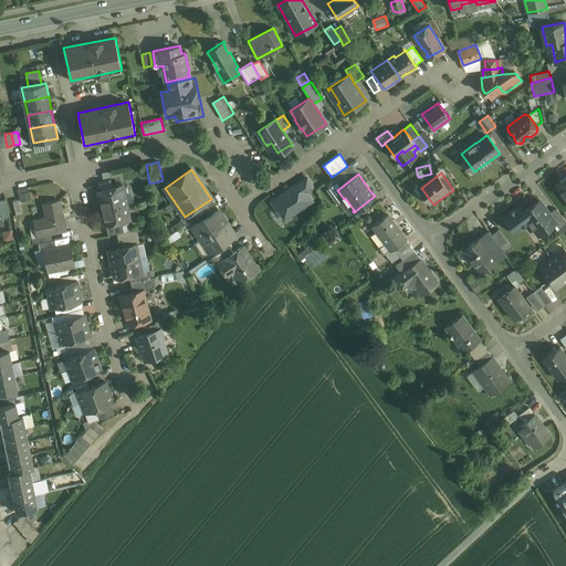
[(307,178),(292,188),(272,201),(284,220),(312,201),(306,192),(311,189),(312,185),(307,178)]
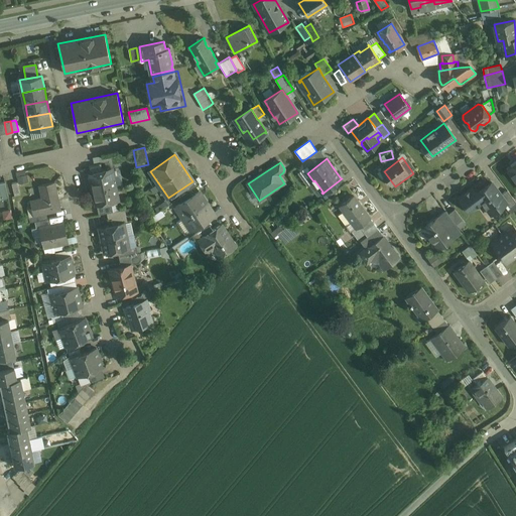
[(101,163),(89,166),(91,173),(102,170),(101,163)]
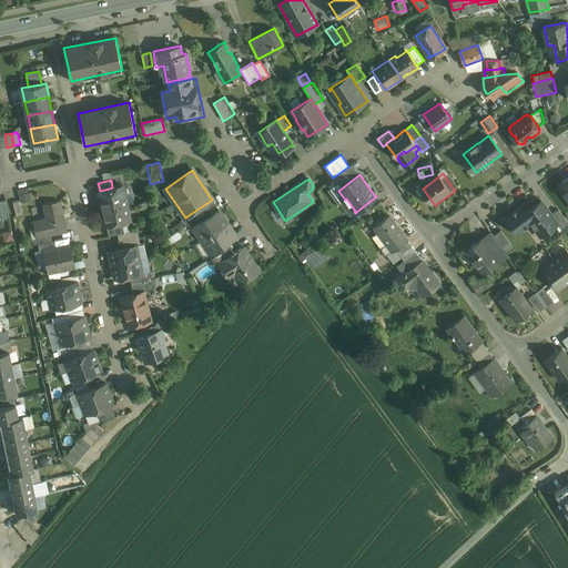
[(100,191),(99,191),(103,211),(127,205),(122,185),(112,188),(100,191)]
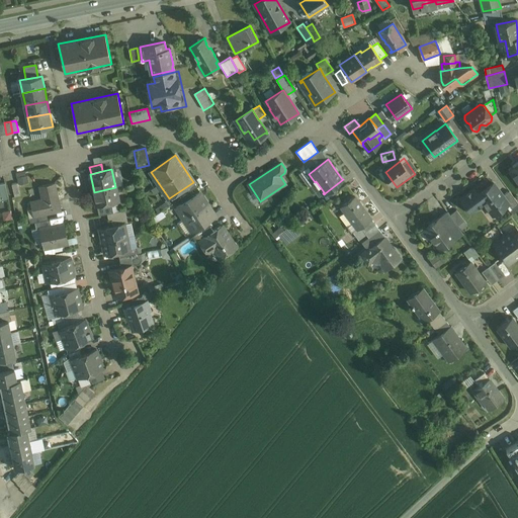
[(27,171),(17,172),(18,183),(28,182),(27,171)]
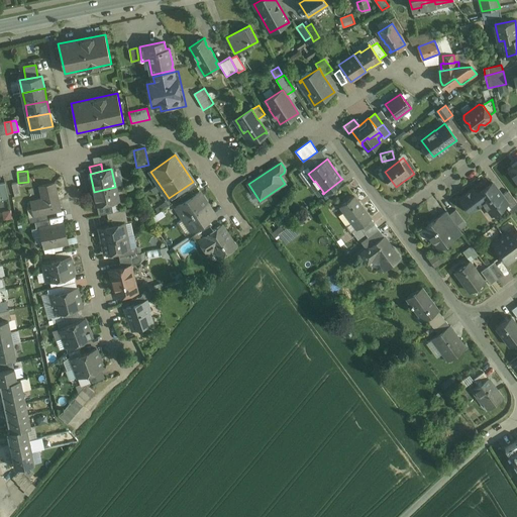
[(193,182),(184,188),(185,191),(187,193),(190,191),(197,187),(193,181),(193,182)]
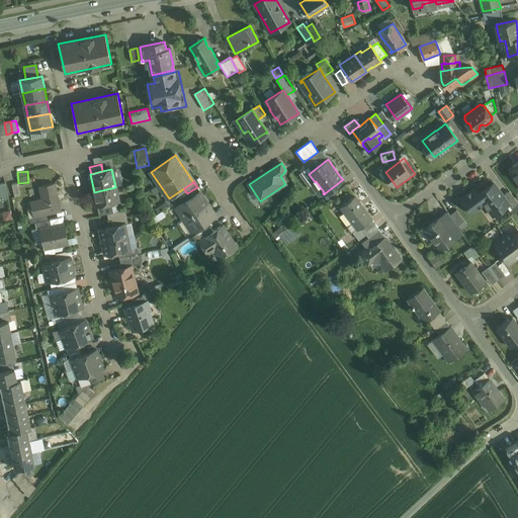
[(5,183),(0,184),(0,197),(0,199),(8,198),(5,183)]
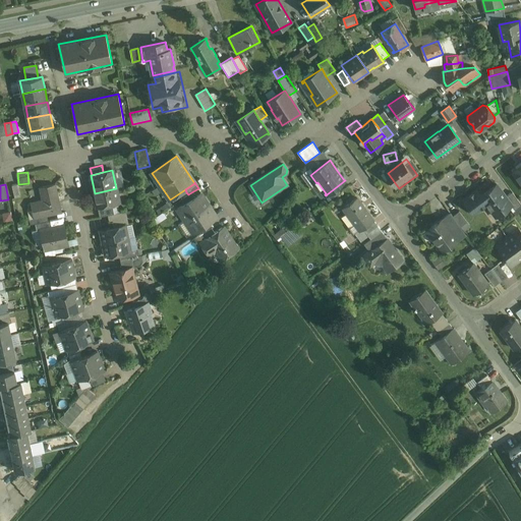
[(17,184),(12,185),(14,197),(20,196),(17,184)]
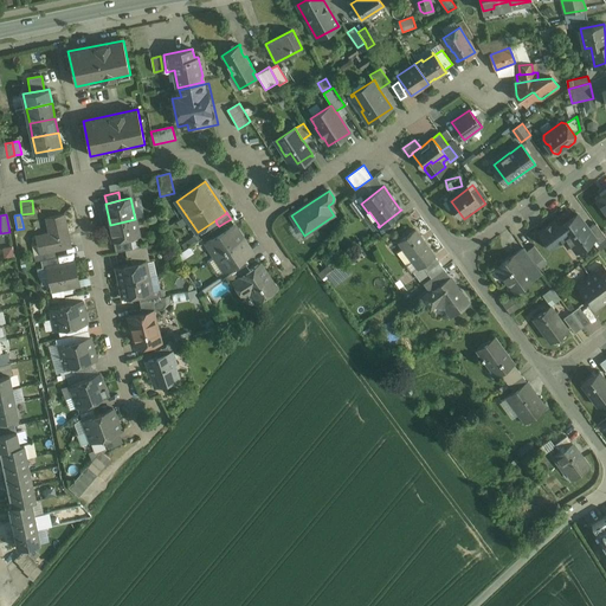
[(64,214),(46,218),(50,236),(37,239),(38,245),(40,253),(55,251),(71,247),(64,214)]
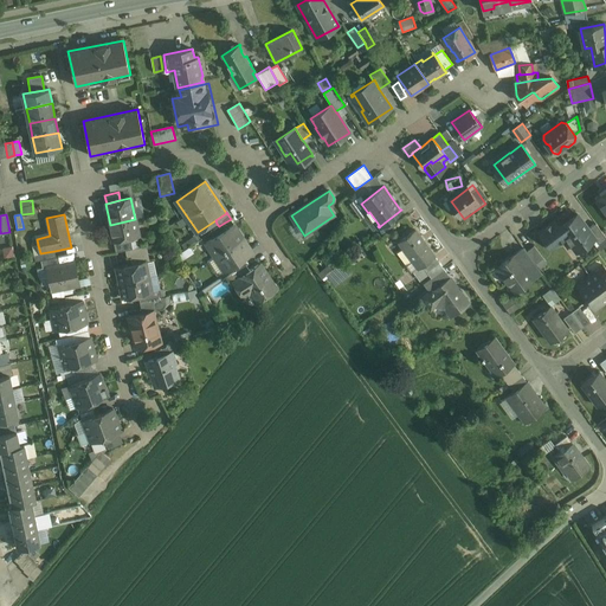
[(566,237),(578,252),(594,239),(595,238),(588,229),(578,214),(560,227),(559,229),(566,237)]
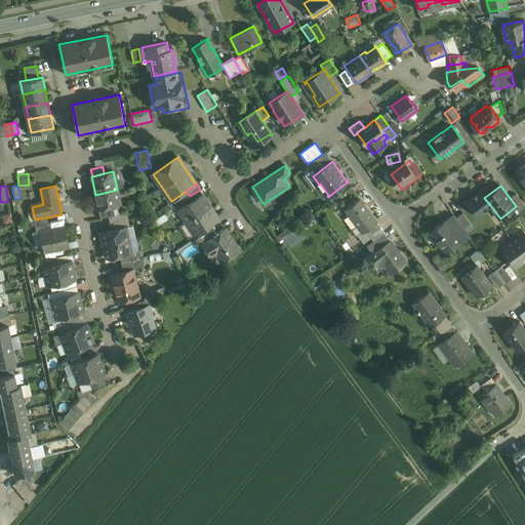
[(338,189),(329,196),(328,197),(331,201),(341,194),(338,189)]
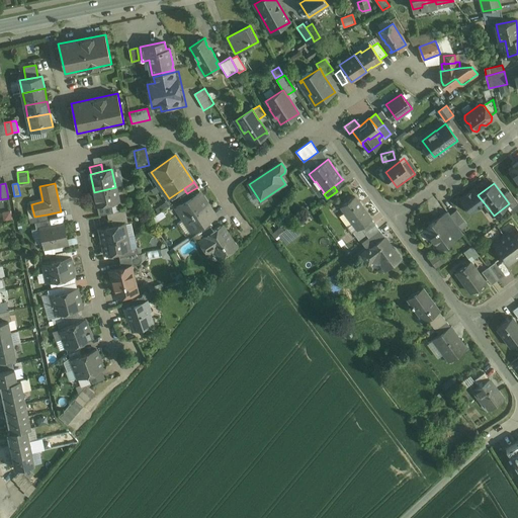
[(115,187),(94,192),(97,205),(111,202),(118,201),(115,187)]
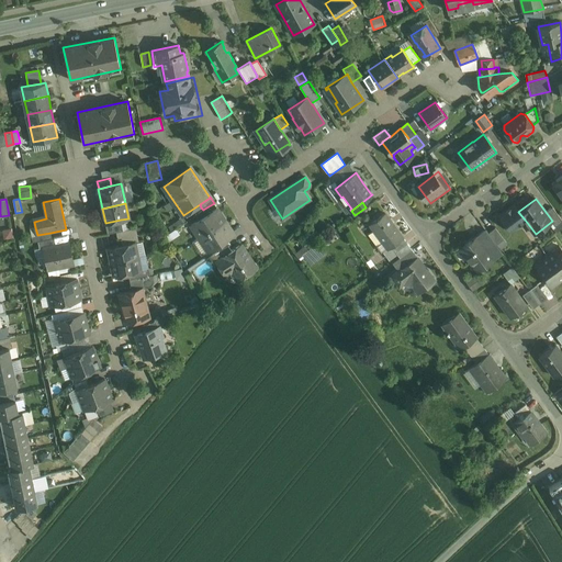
[(514,205),(504,213),(501,216),(512,231),(525,220),(518,212),(519,211),(514,205)]
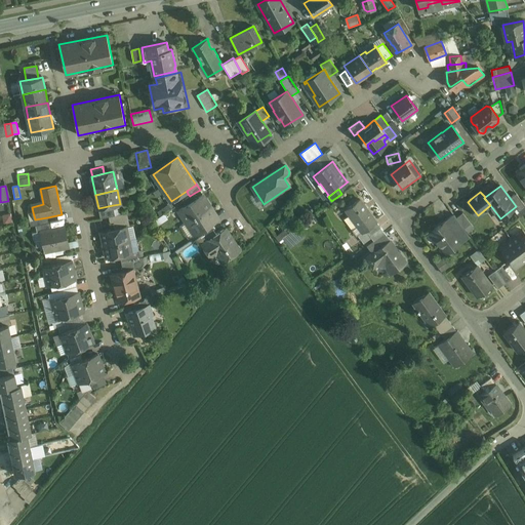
[(190,196),(183,201),(187,206),(197,199),(193,194),(190,196)]
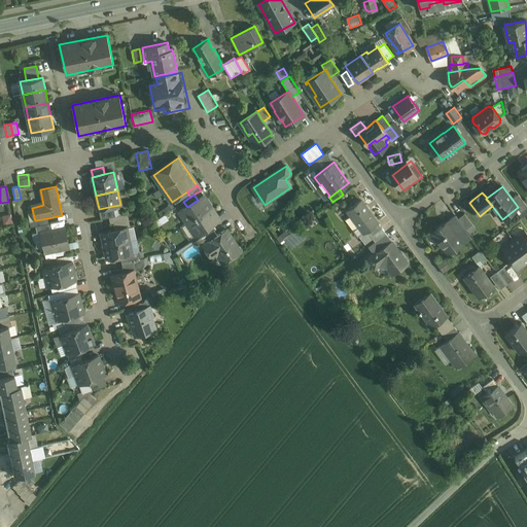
[(526,208),(526,206),(518,195),(512,199),(518,207),(517,208),(521,213),(526,208)]
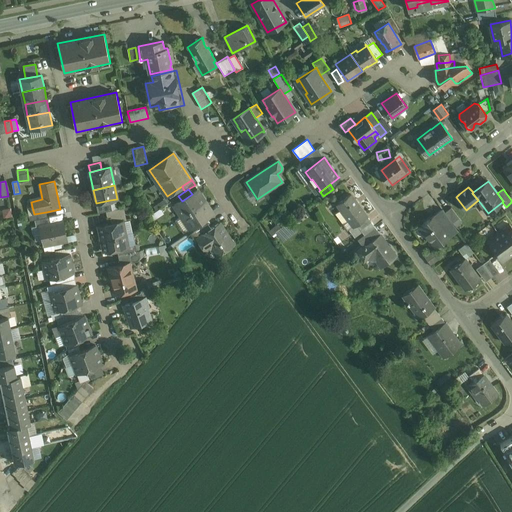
[(182,217),(206,202),(201,196),(199,198),(195,192),(192,194),(182,201),(175,206),(182,217)]
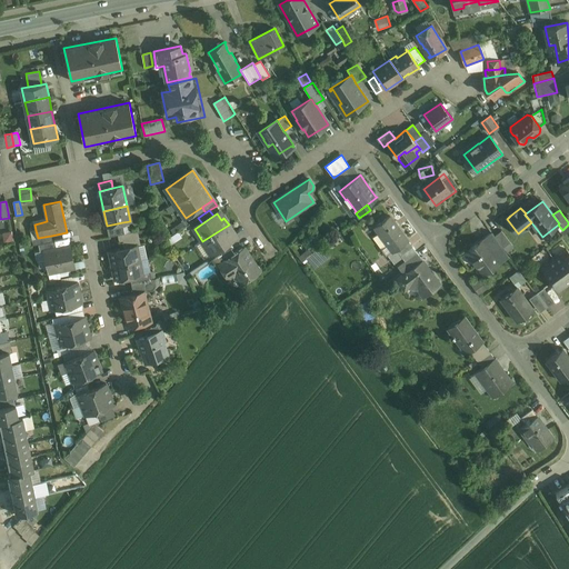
[(408,240),(390,216),(375,227),(392,251),(397,249),(408,240)]
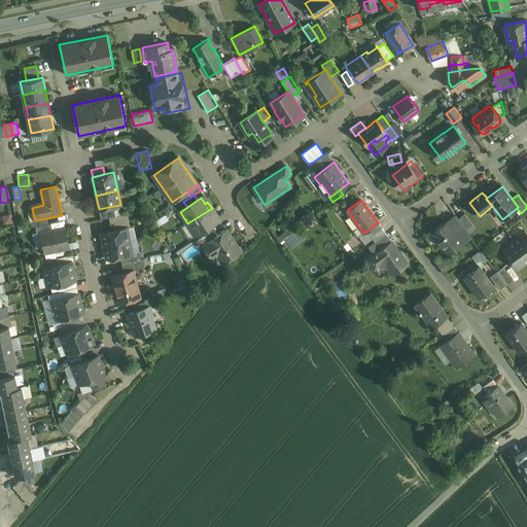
[(113,206),(99,209),(101,219),(109,217),(115,216),(113,206)]
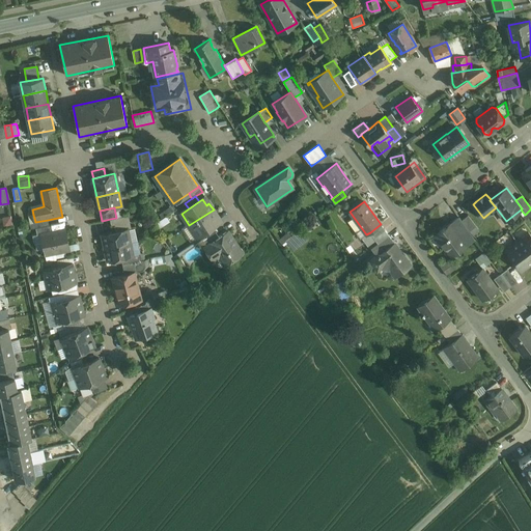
[(214,210),(189,225),(197,238),(204,232),(215,226),(219,223),(215,218),(218,216),(214,210)]
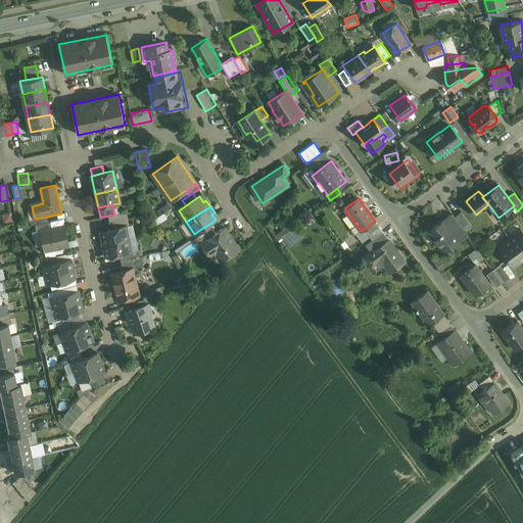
[(2,214),(4,223),(14,220),(11,211),(2,214)]
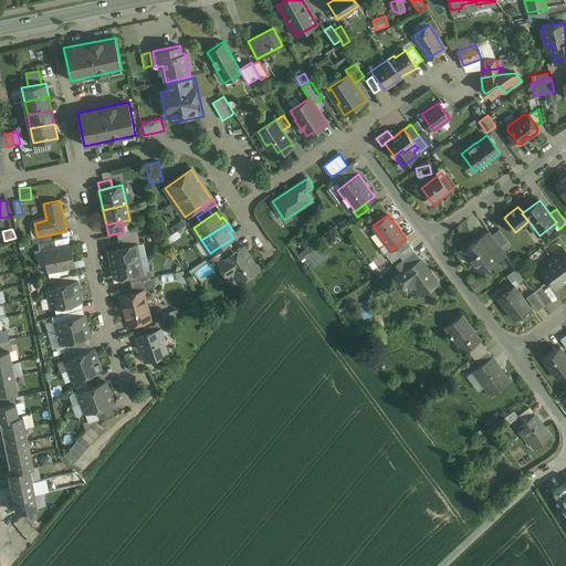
[(124,232),(117,233),(119,242),(123,241),(138,238),(137,230),(124,232)]
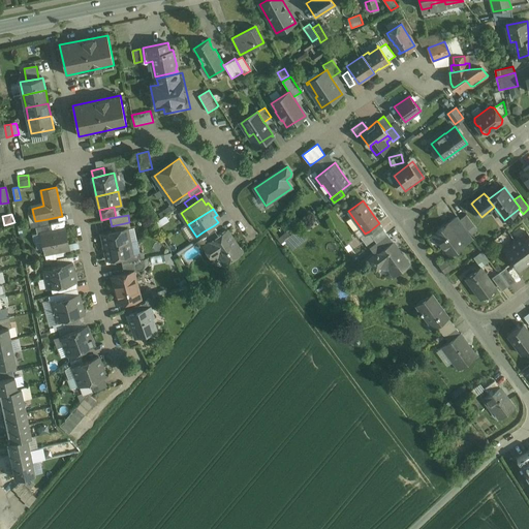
[(477,229),(466,215),(463,217),(460,219),(471,234),(477,229)]
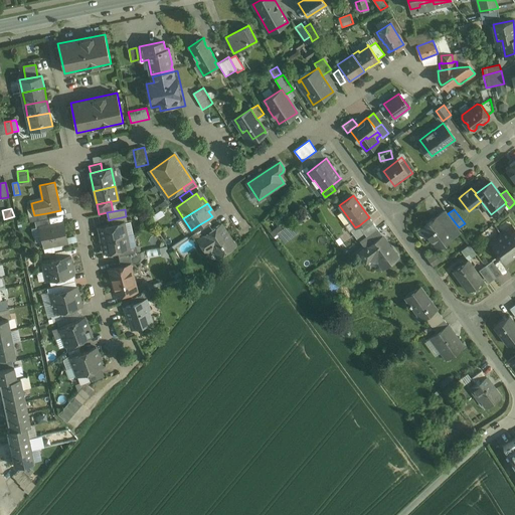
[(454,221),(446,210),(438,216),(446,227),(454,221)]
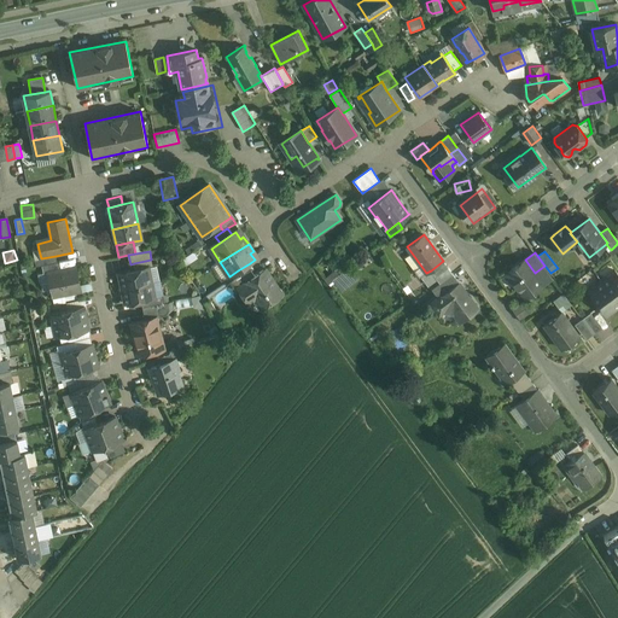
[(35,260),(36,267),(41,266),(57,262),(56,256),(41,258),(35,260)]
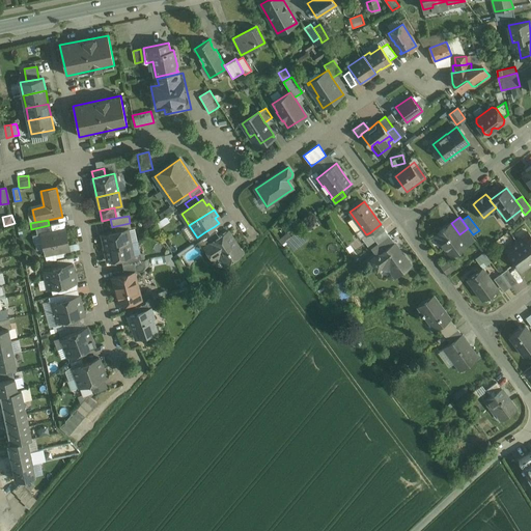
[(130,223),(115,226),(116,232),(128,229),(128,230),(132,229),(130,223)]
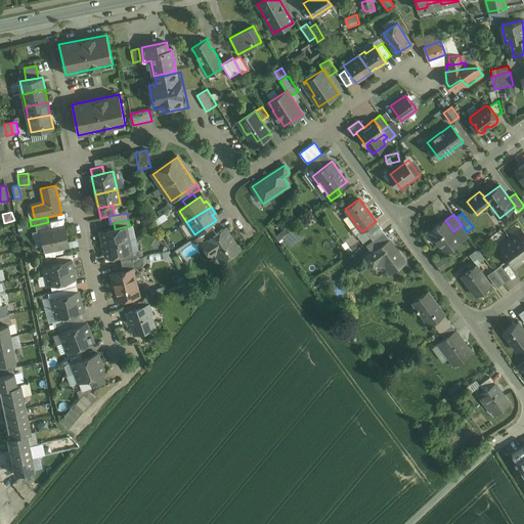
[(453,231),(445,220),(442,222),(430,232),(435,238),(445,252),(461,241),(453,231)]
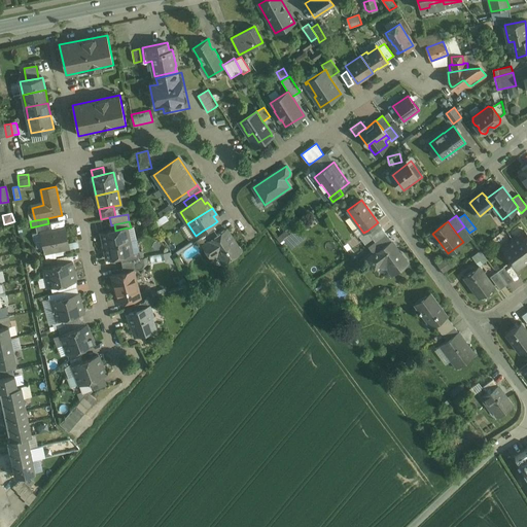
[(378,222),(367,231),(371,236),(382,227),(378,222)]
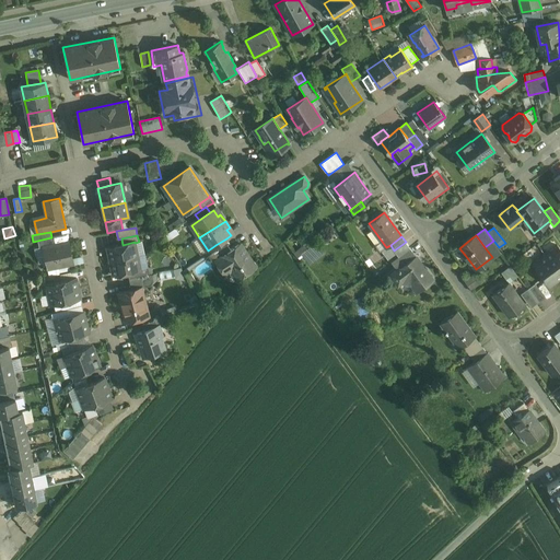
[(51,237),(37,241),(39,248),(44,247),(43,246),(54,244),(53,237),(51,237)]
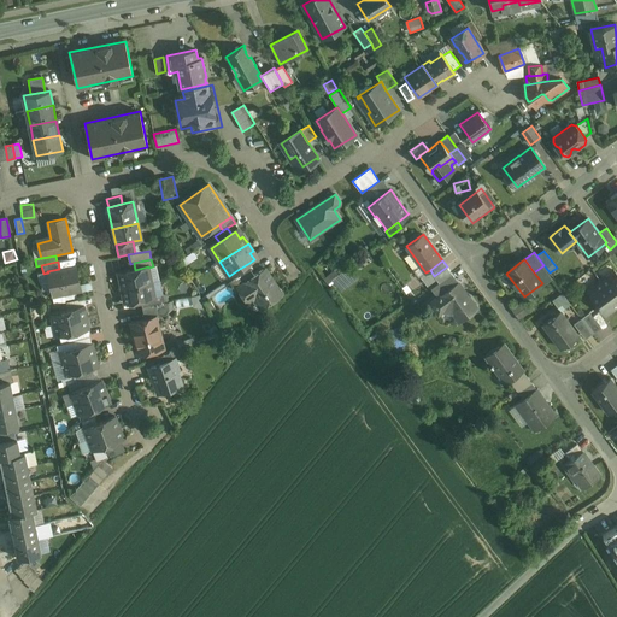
[(250,263),(238,270),(241,276),(251,270),(253,269),(250,263)]
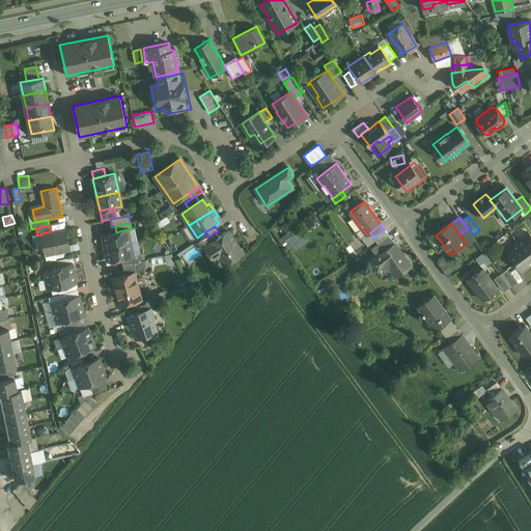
[(51,231),(40,233),(42,234),(46,255),(70,250),(65,229),(51,231)]
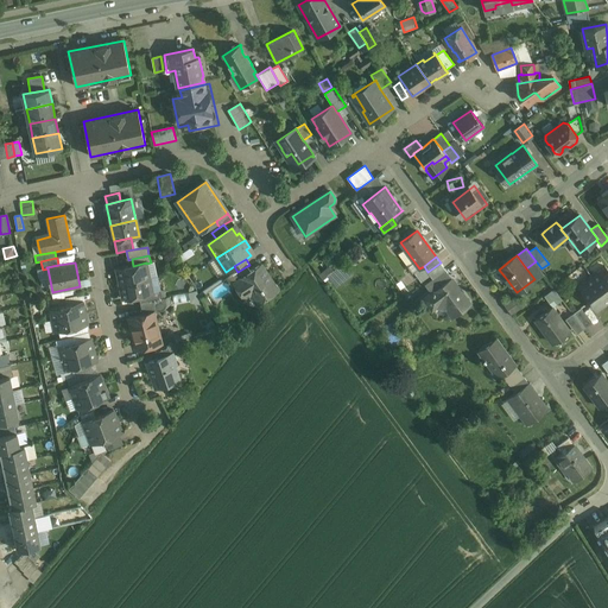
[(133,266),(118,268),(120,284),(149,278),(146,264),(146,263),(133,266)]
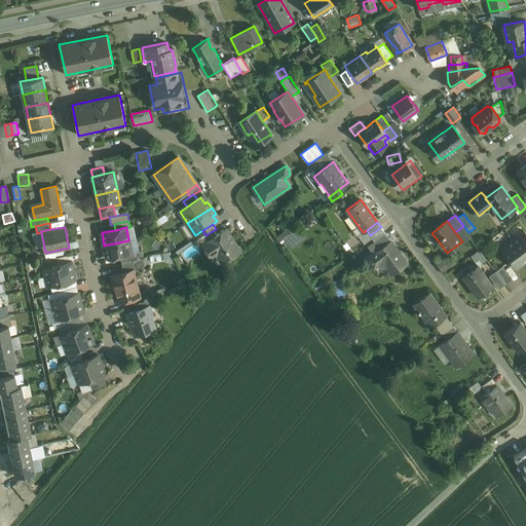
[(381,227),(370,235),(374,240),(385,233),(381,227)]
